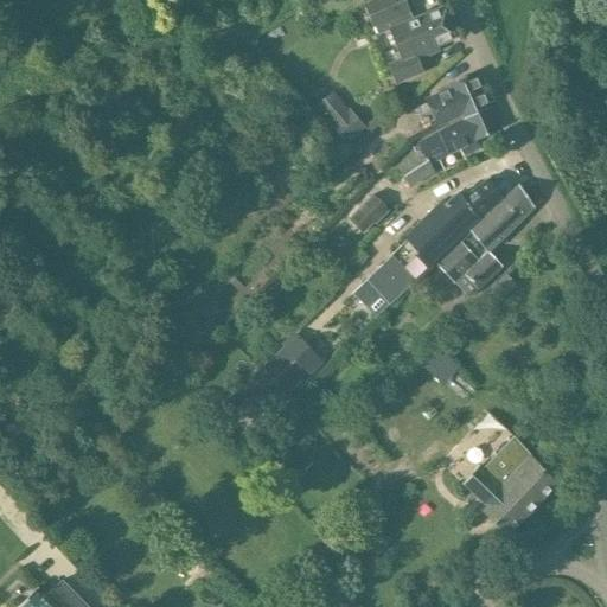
[(375,0),(364,5),(389,64),(397,83),(423,72),(417,58),(439,50),(438,46),(457,39),(442,7),(408,21),(406,14),(409,12),(403,0),(375,0)]
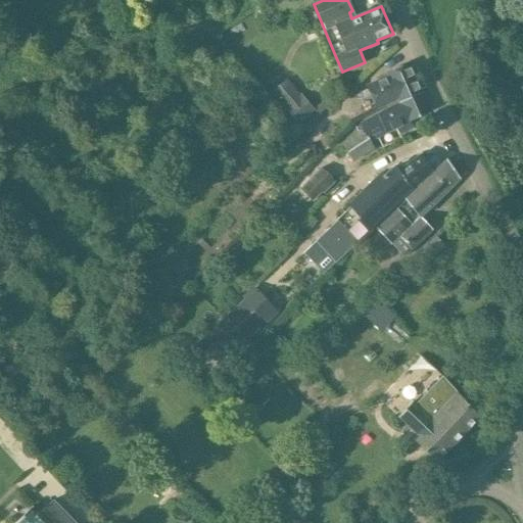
[(423,93),(410,65),(388,75),(388,76),(372,84),(370,89),(377,105),(382,107),(400,99),(401,102),(423,93)]
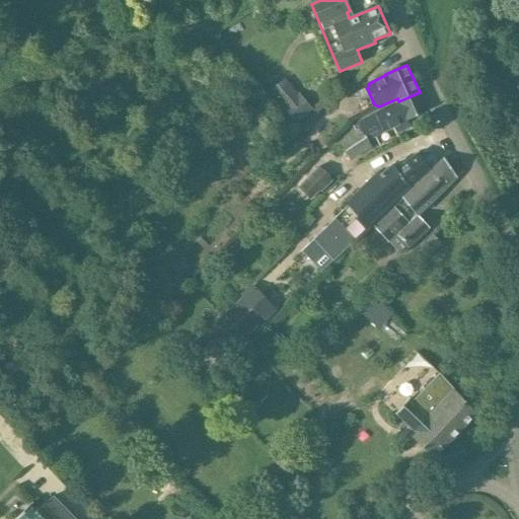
[(428,110),(420,92),(398,101),(358,122),(354,125),(357,130),(339,142),(351,159),(371,146),(367,139),(395,126),(397,132),(411,126),(409,121),(428,110)]
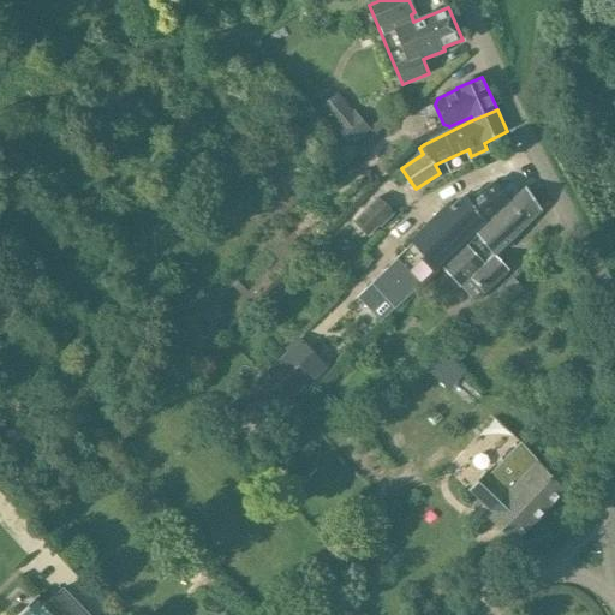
[(354,111),(335,127),(352,147),(369,132),(374,137),(383,129),(377,123),(370,129),(354,111)]
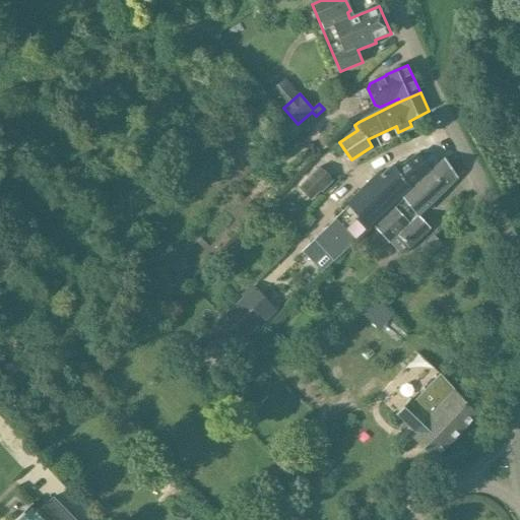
[(400,194),(431,170),(418,153),(398,170),(394,165),(382,175),(379,172),(347,202),(349,205),(335,218),(336,219),(302,252),(322,273),(333,262),(356,240),(355,238),(400,194)]
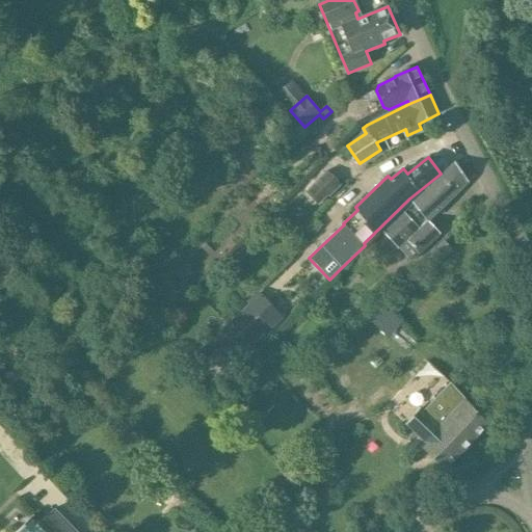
[(426,220),(468,182),(454,163),(381,230),(397,247),(406,239),(419,253),(440,232),(426,220)]
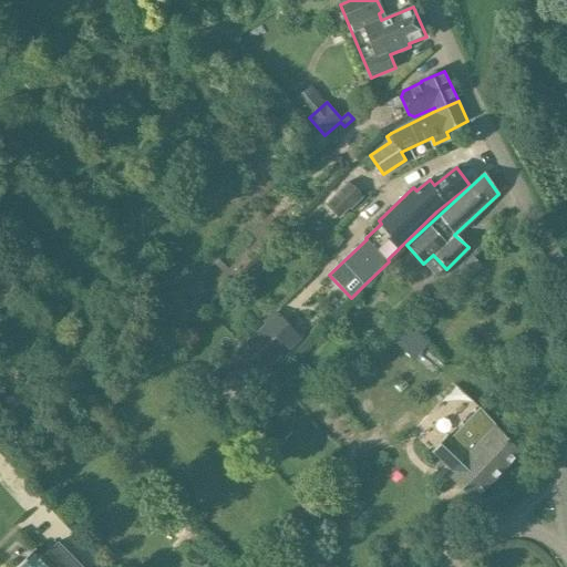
[(347,182),(325,205),(338,217),(339,216),(349,206),(351,209),(362,197),(360,195),(347,182)]
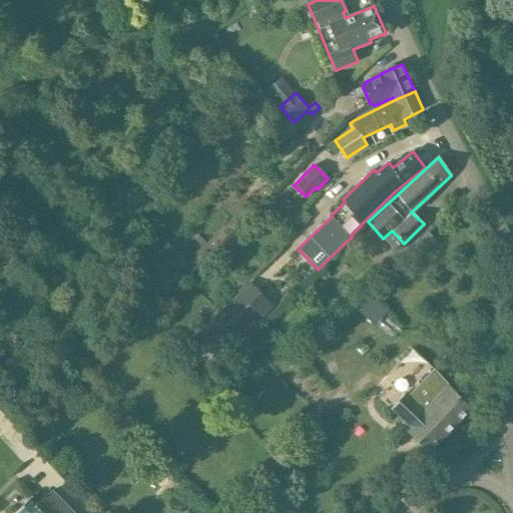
[(158,289),(171,276),(156,261),(143,274),(158,289)]
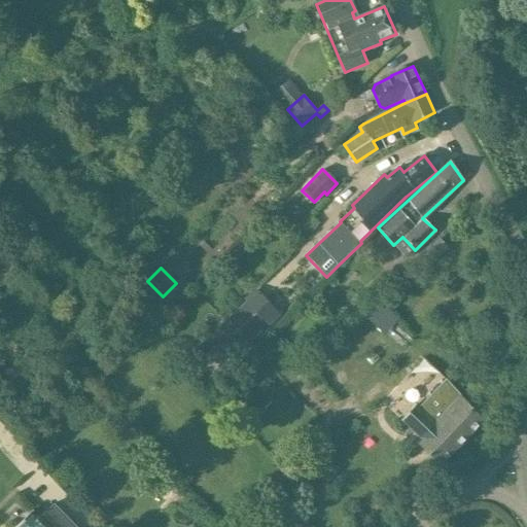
[(246,302),(214,331),(235,352),(266,323),(246,302)]
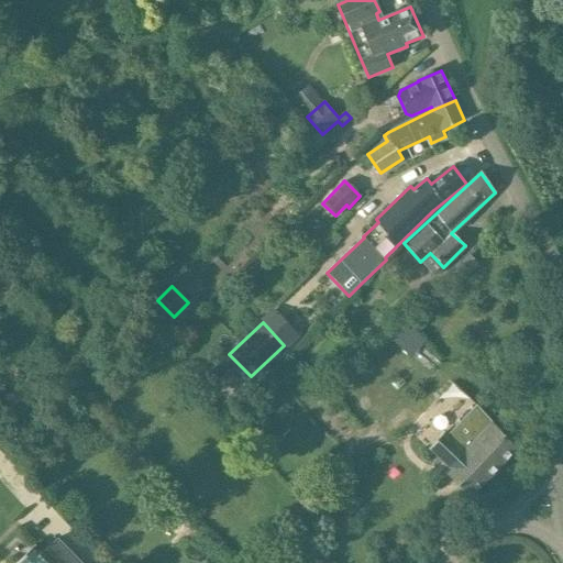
[(429,448),(428,449),(451,471),(448,474),(470,497),(515,448),(475,405),(445,437),(443,433),(442,434),(443,437),(431,450),(429,448)]
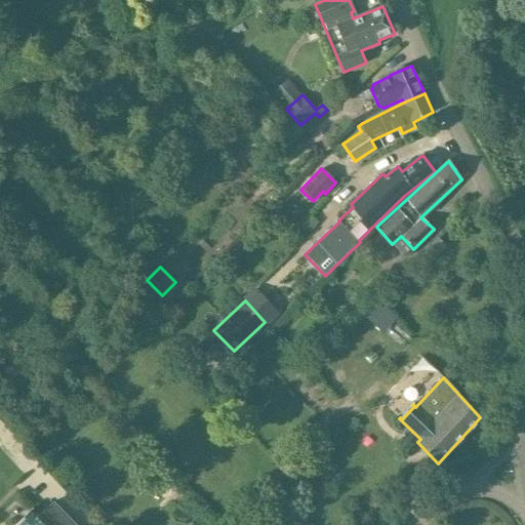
[(32,509),(14,524),(75,524),(53,502),(39,516),(32,509)]
